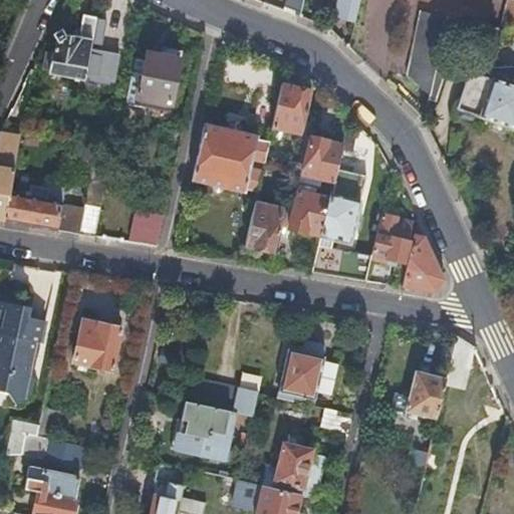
[(285,0),(284,5),(298,11),(300,0),(285,0)]
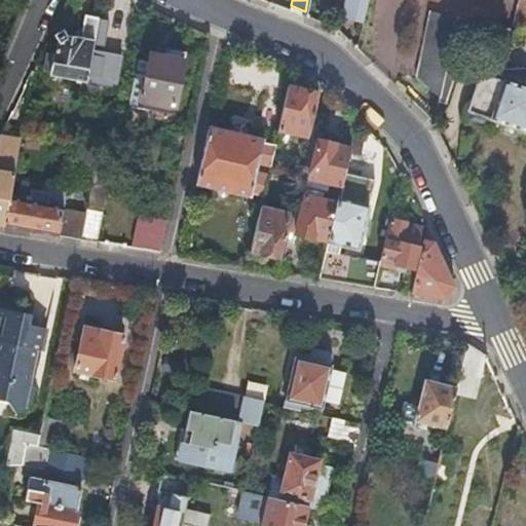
[(362,22),(367,0),(345,0),(342,17),(362,22)]
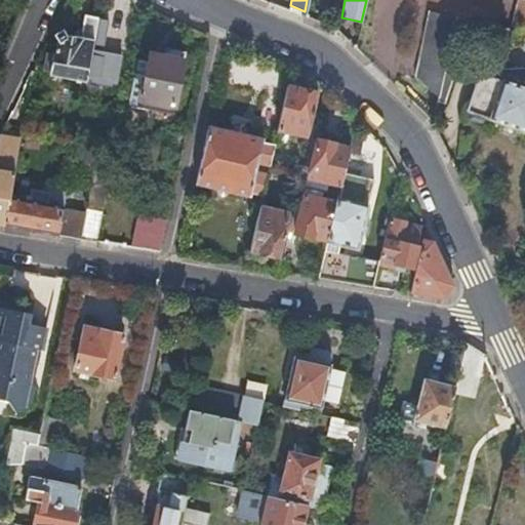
[(524,0),(515,0),(511,21),(524,24),(524,0)]
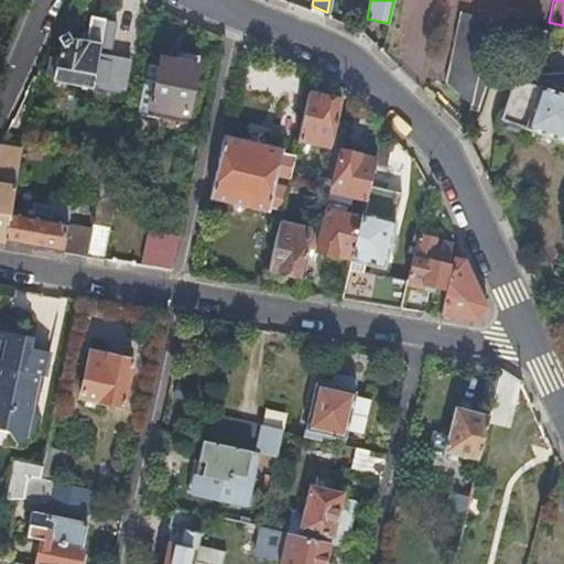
[(481,52),(505,51),(543,49),(546,32),(459,12),(444,78),(469,101),(481,52)]
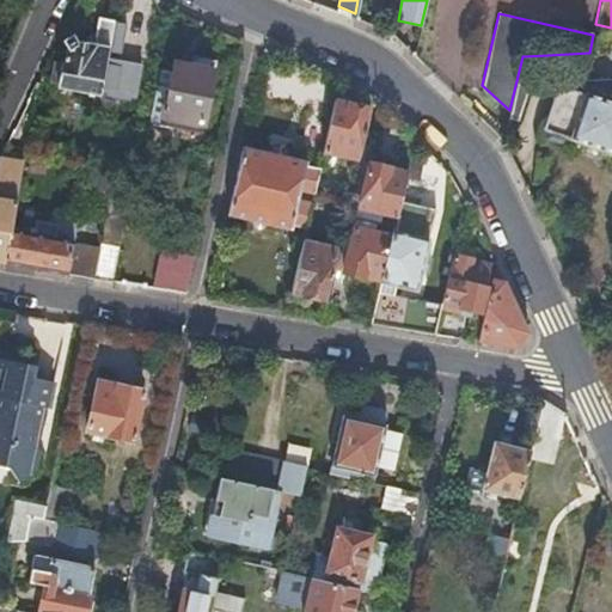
[(99,16),(95,38),(90,43),(77,41),(71,44),(67,59),(63,59),(59,84),(101,92),(115,18),(99,16)]
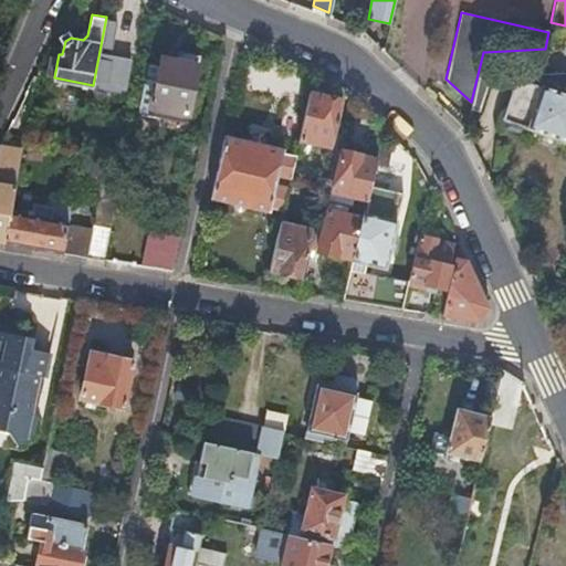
[(177,60),(179,51),(167,48),(165,58),(177,60)]
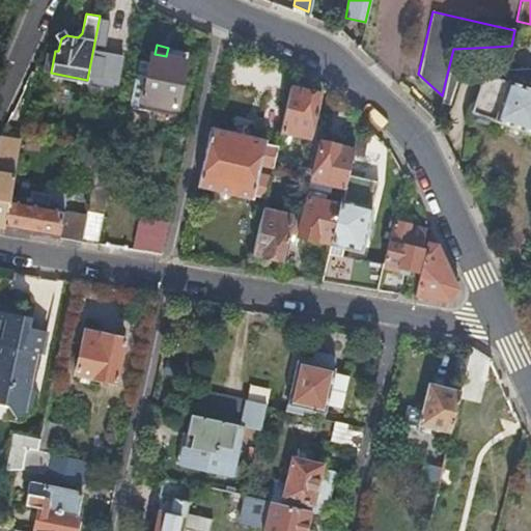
[(187,51),(168,48),(166,56),(155,54),(151,54),(146,81),(144,80),(140,99),(177,106),(187,51)]
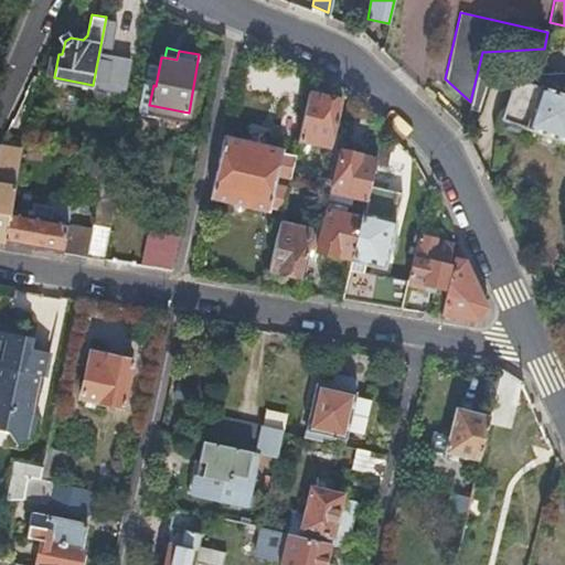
[(470,102),(468,115),(478,117),(490,60),(504,59),(505,51),(482,52),(470,102)]
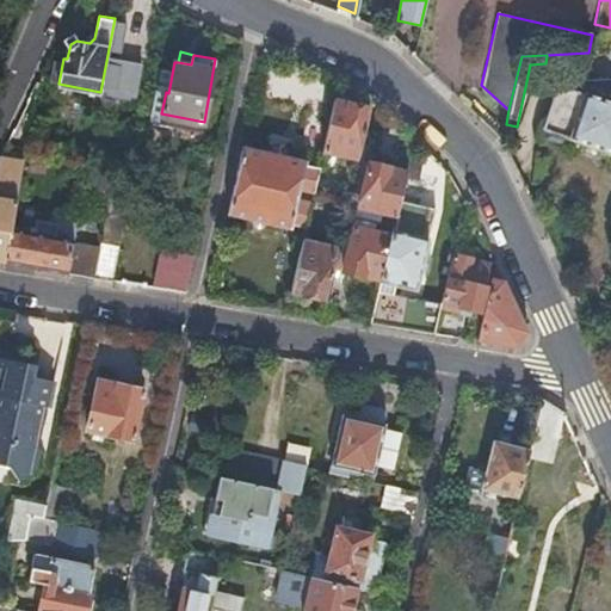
[(610,102),(556,85),(542,129),(548,131),(545,139),(562,143),(565,136),(568,137),(568,140),(610,153),(610,102)]
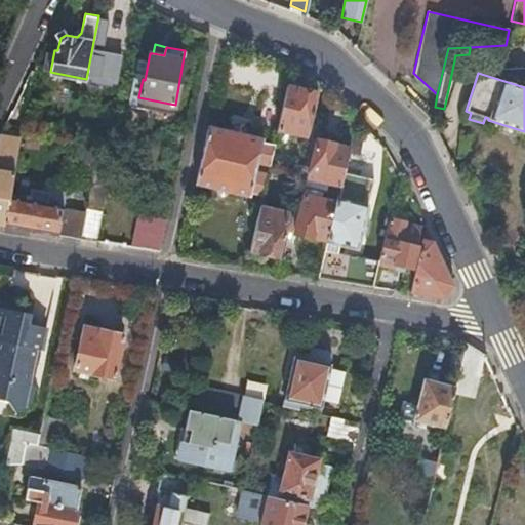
[(298,86),(288,84),(278,130),(306,136),(316,89),(298,85),(298,86)]
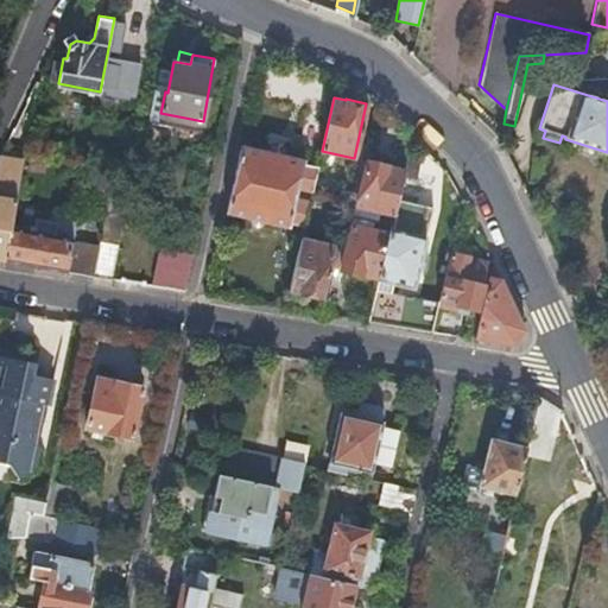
[(241,144),(235,171),(266,178),(264,192),(295,198),(297,197),(299,187),(312,190),(318,165),(304,163),(305,159),(241,144)]
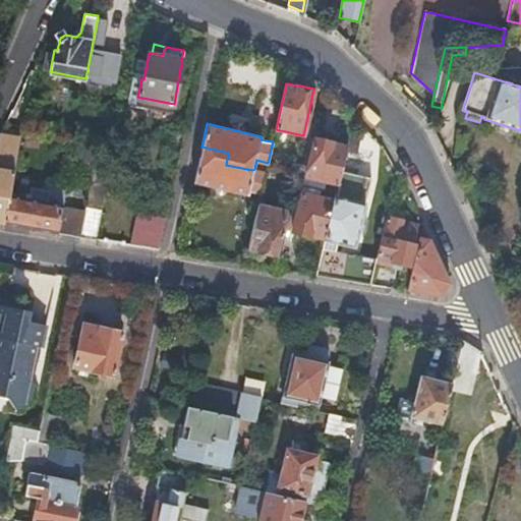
[(0,166),(14,168),(20,131),(21,129),(14,128),(14,133),(2,131),(0,139),(0,166)]
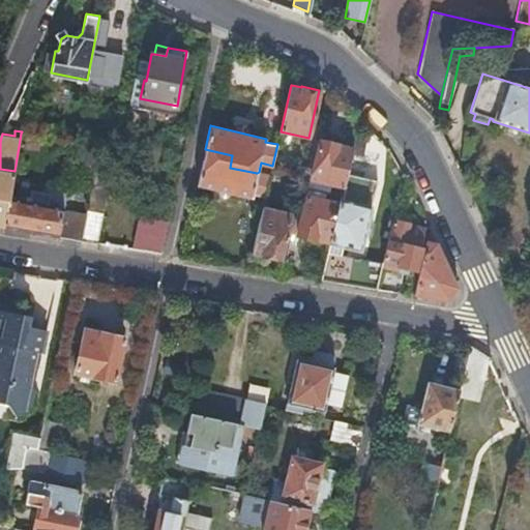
[(178,130),(175,146),(185,148),(188,133),(178,130)]
